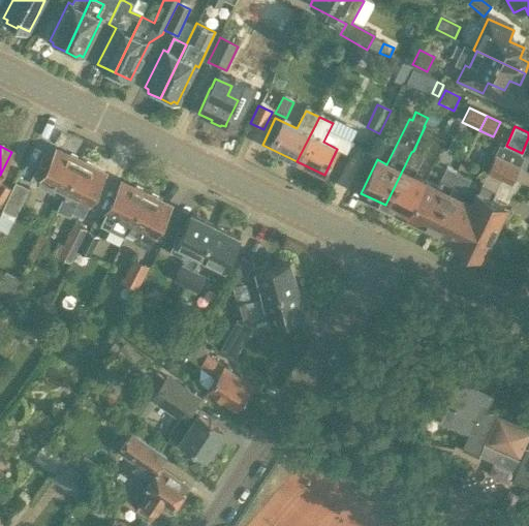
[(496,158),(471,207),(455,239),(454,244),(481,257),(505,208),(492,202),(502,181),(511,185),(524,160),(500,149),(496,158)]
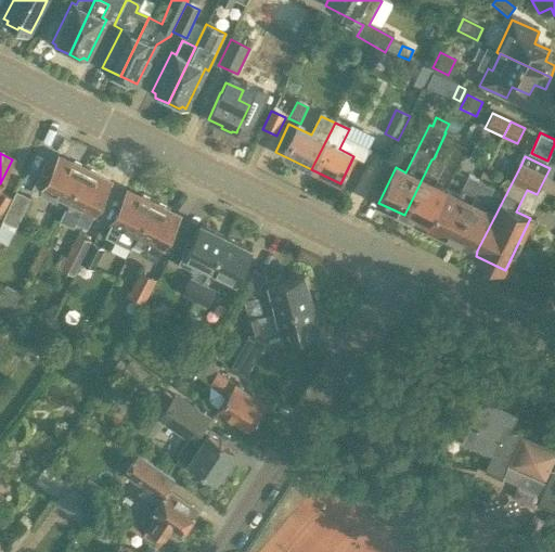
[(414,225),(427,231),(446,192),(434,187),(444,165),(433,159),(434,158),(431,159),(404,215),(416,221),(414,225)]
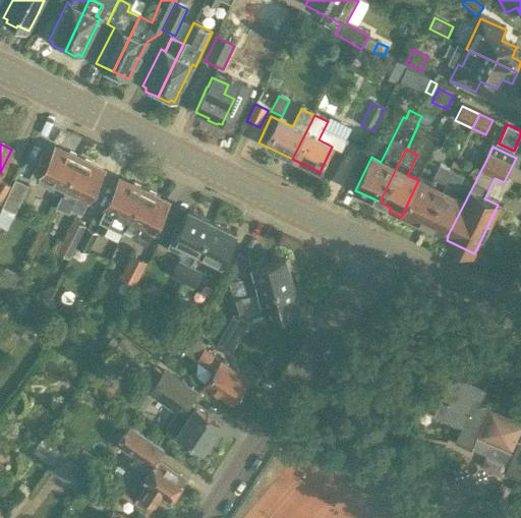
[(65,188),(65,189),(80,159),(69,153),(66,155),(55,150),(52,157),(43,152),(30,179),(62,194),(65,188)]
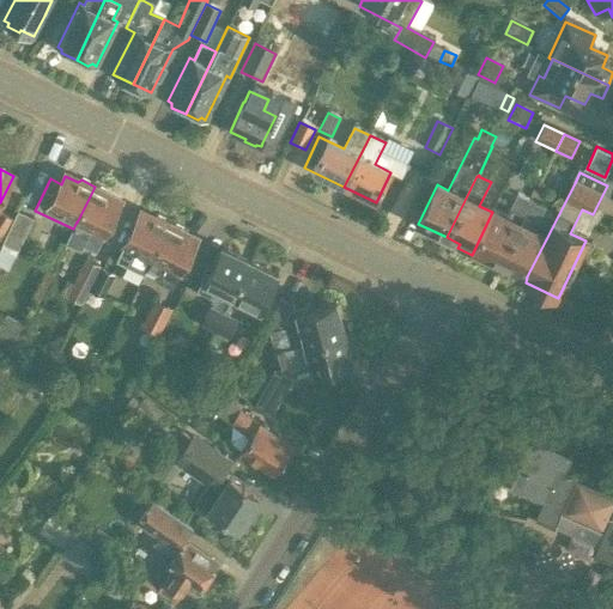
[(108,198),(107,193),(95,187),(77,223),(90,229),(82,245),(97,253),(121,203),(108,198)]
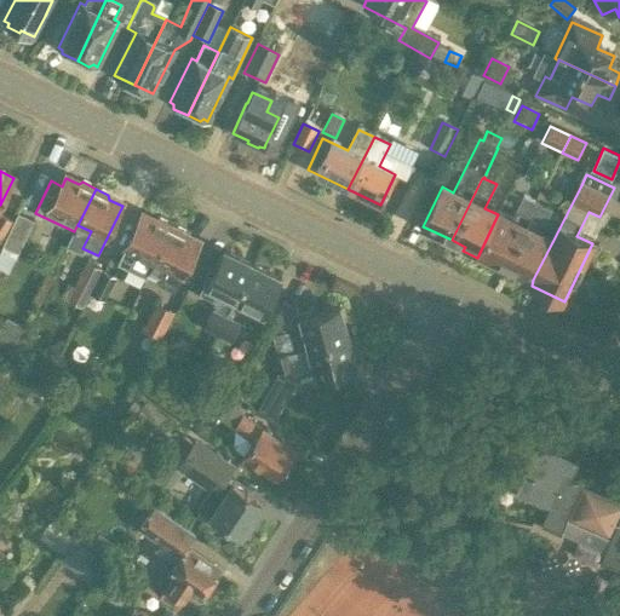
[(512,222),(498,214),(477,258),(491,265),(493,260),(506,268),(537,205),(523,199),(512,222)]
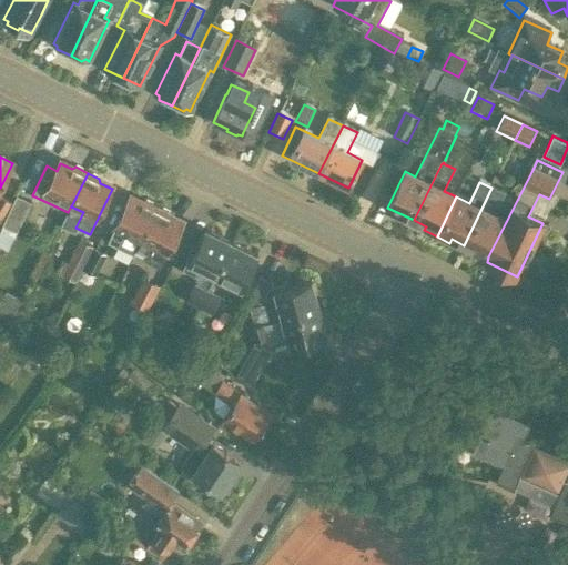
[(492,188),(464,245),(488,256),(506,222),(494,217),(504,194),(492,188)]
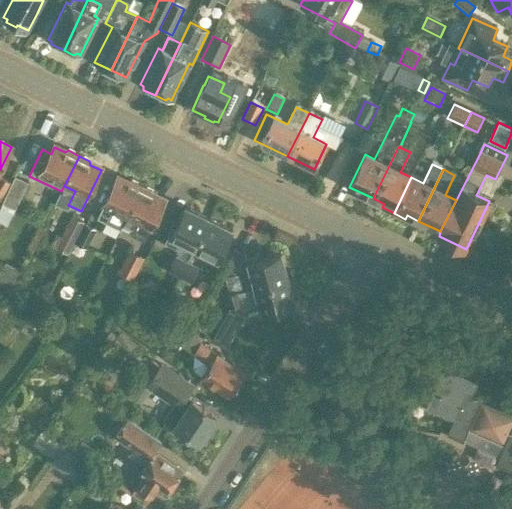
[(28,184),(15,178),(2,205),(0,209),(0,224),(7,228),(28,184)]
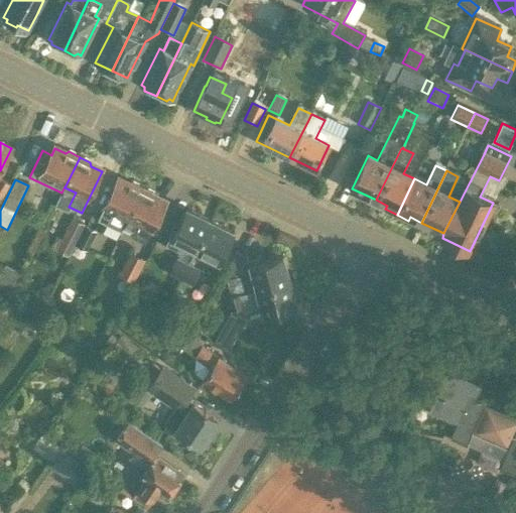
[(119,179),(99,222),(121,233),(143,188),(133,183),(130,185),(119,179)]
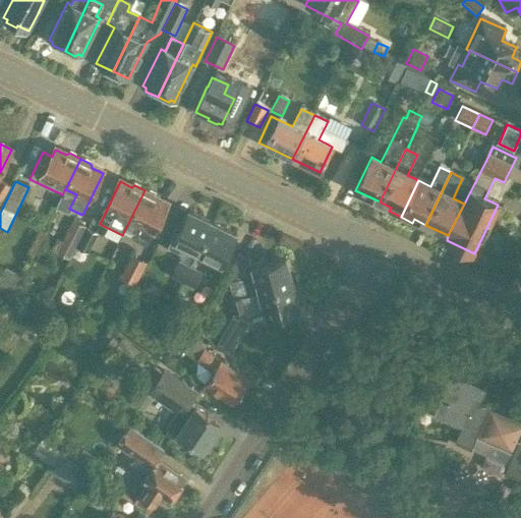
[(156,199),(156,195),(145,190),(122,235),(130,222),(140,227),(134,241),(147,246),(167,205),(156,199)]
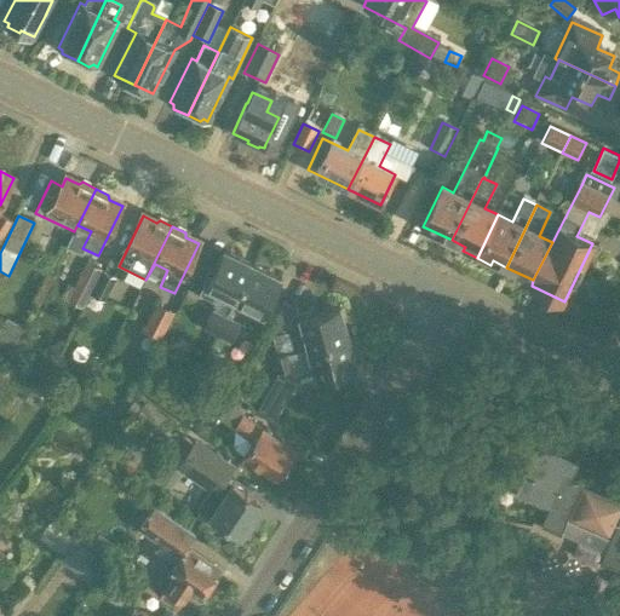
[(220,293),(236,300),(253,266),(224,252),(214,272),(211,270),(205,285),(205,286),(200,297),(216,304),(220,293)]
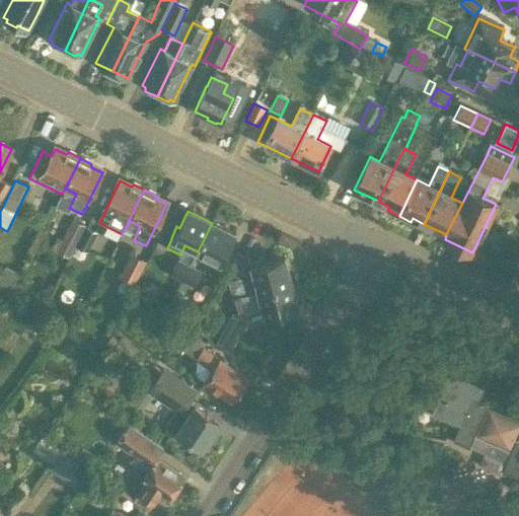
[(69,261),(75,248),(85,228),(72,221),(62,243),(57,240),(51,251),(69,261)]
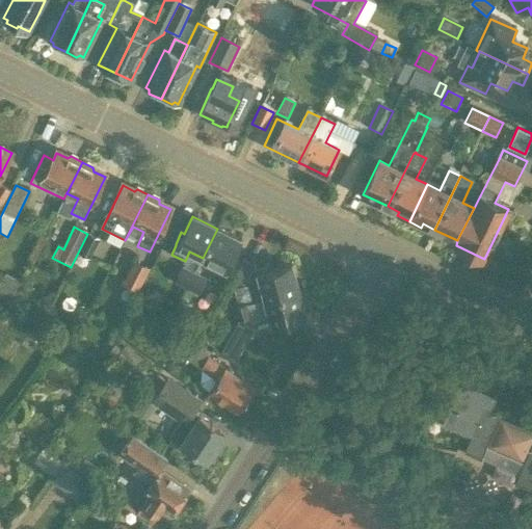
[(241,240),(217,229),(203,258),(230,271),(236,259),(233,258),(241,240)]
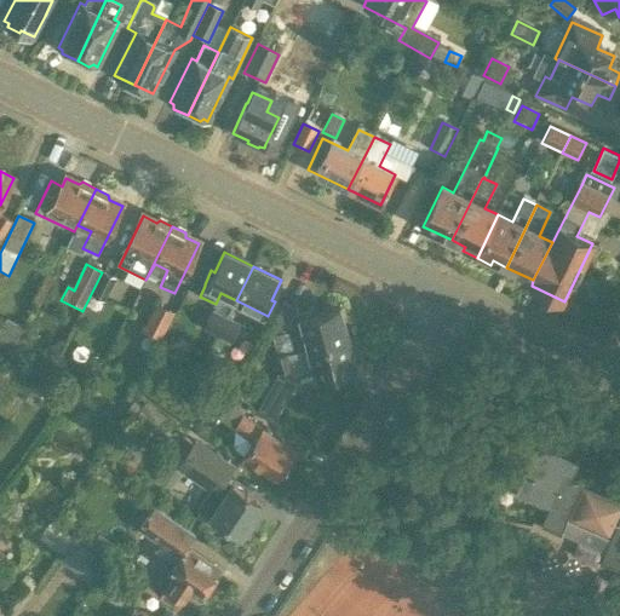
[(116,280),(102,272),(90,297),(104,304),(116,280)]
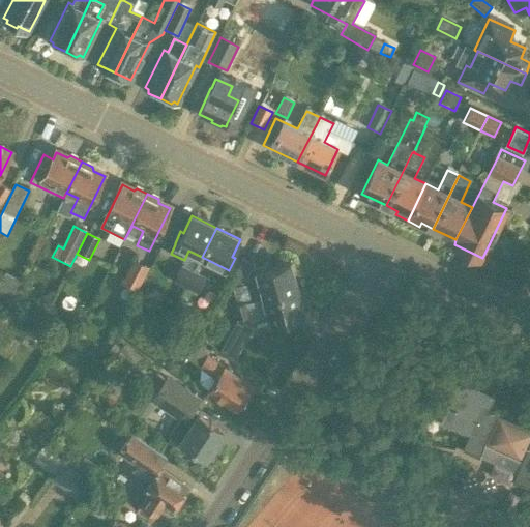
[(121,285),(137,293),(149,268),(134,260),(121,285)]
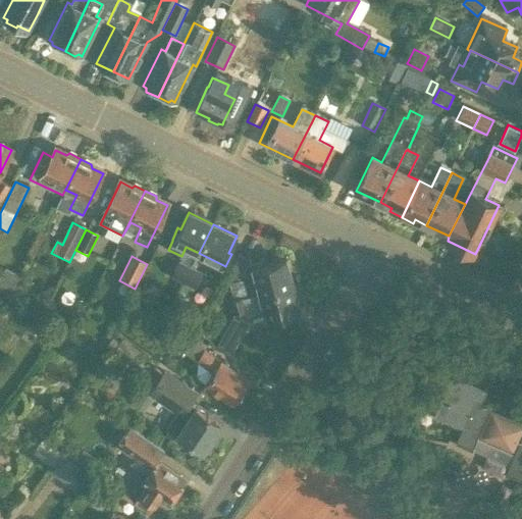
[(229,277),(239,281),(241,281),(251,261),(240,256),(229,277)]
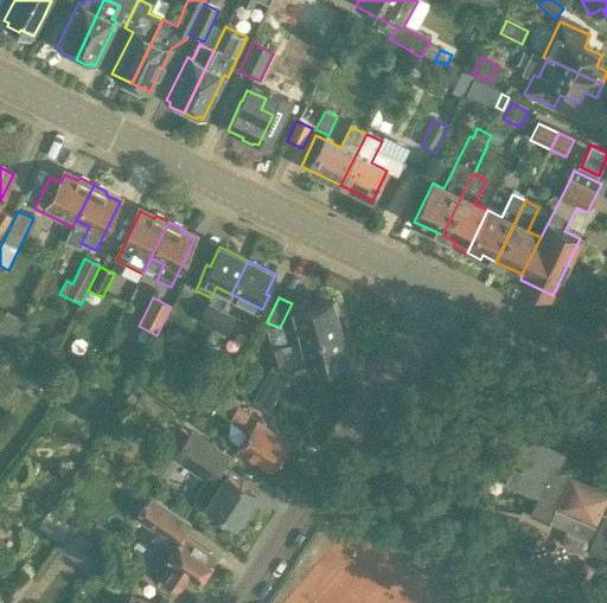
[(310,303),(294,308),(298,324),(302,342),(340,333),(332,302),(311,308),(310,303)]
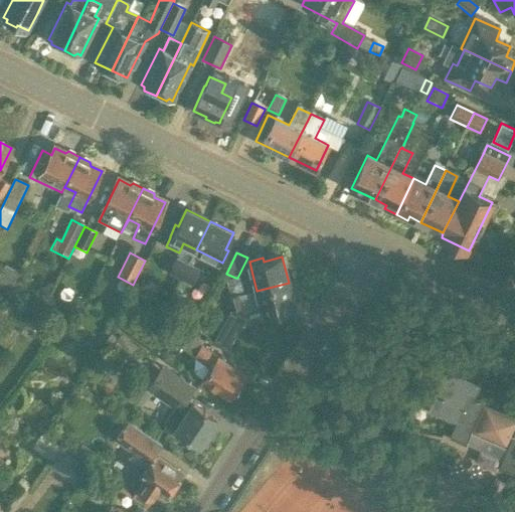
[(169,275),(180,282),(188,265),(177,259),(169,275)]
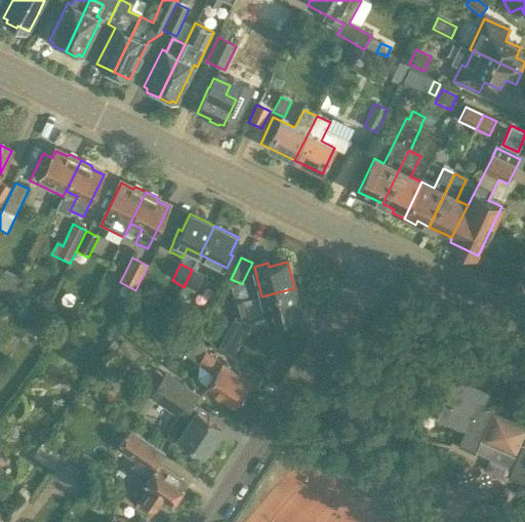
[(203,276),(192,270),(184,287),(195,292),(203,276)]
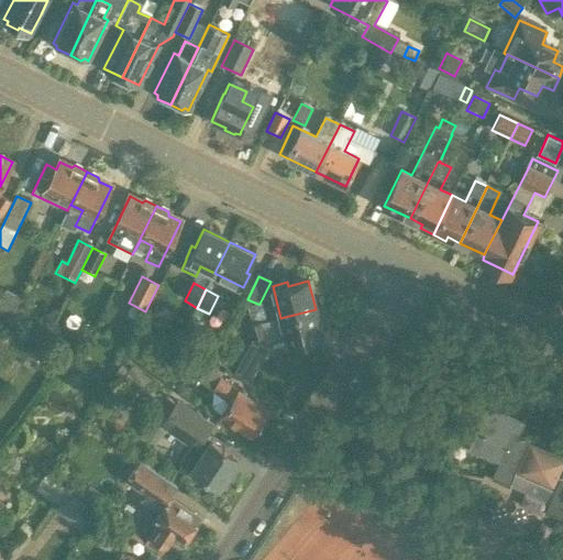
[(19,299),(6,292),(0,302),(0,311),(8,317),(19,299)]
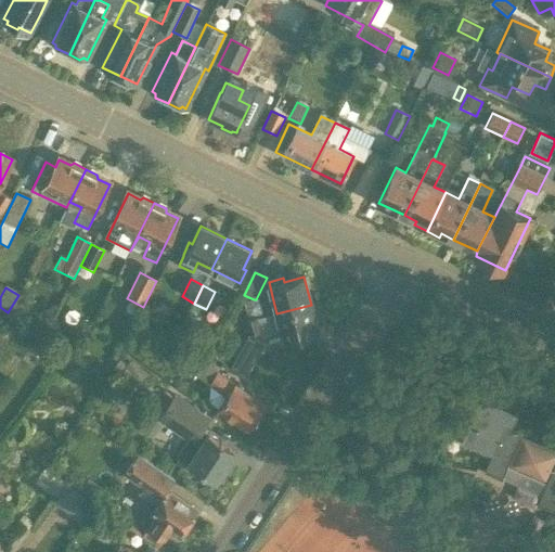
[(299,336),(318,331),(311,305),(276,313),(244,322),(247,336),(261,332),(262,336),(282,332),(285,344),(300,339),(299,336)]
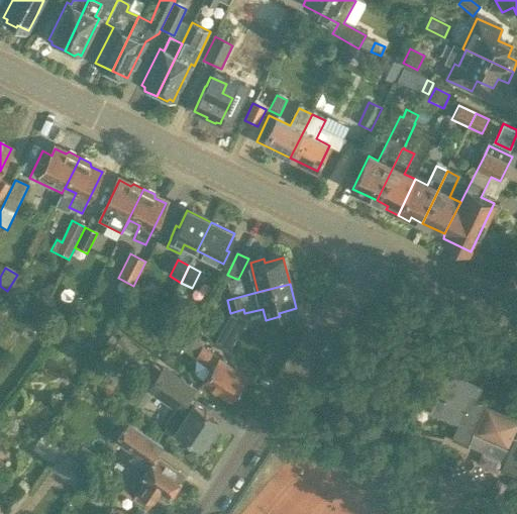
[(186,316),(181,322),(195,332),(207,314),(199,309),(192,320),(186,316)]
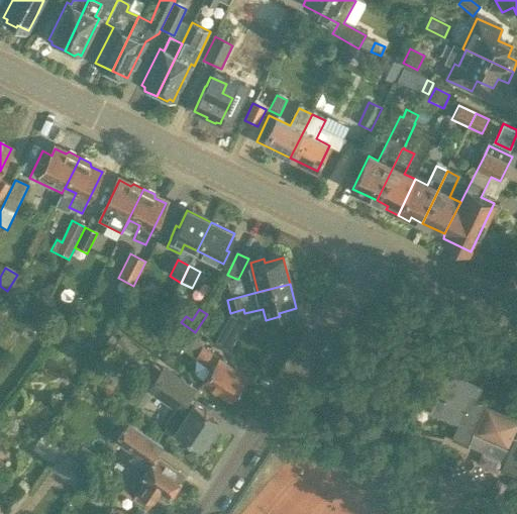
[(222,330),(215,342),(229,350),(236,338),(222,330)]
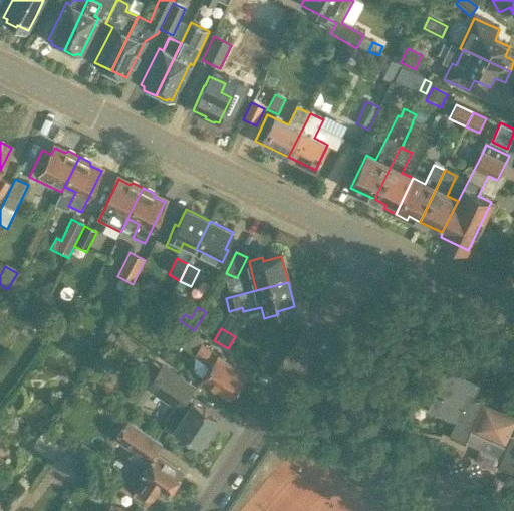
[(195,335),(184,351),(193,356),(200,346),(204,341),(195,335)]
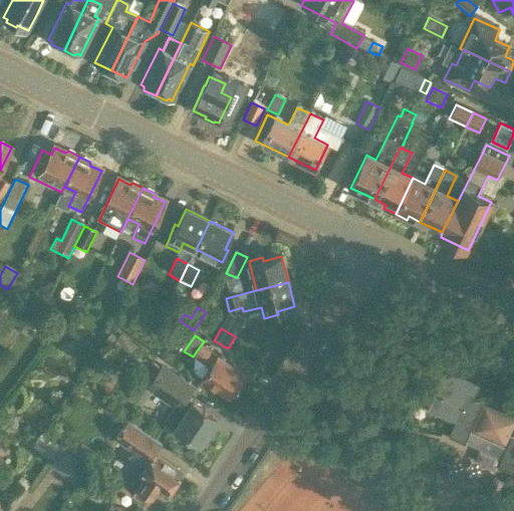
[(200,346),(193,356),(209,367),(201,379),(231,399),(245,375),(200,346)]
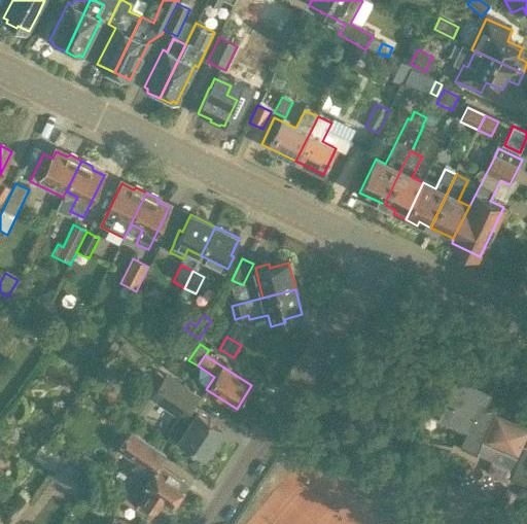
[(167,373),(150,397),(183,420),(201,394),(167,373)]
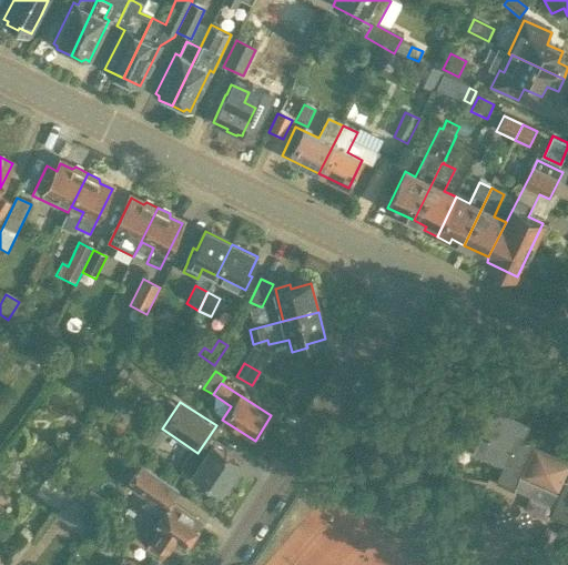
[(567,460),(524,440),(530,424),(494,407),(476,446),(473,455),(503,468),(496,484),(514,492),(519,478),(559,496),(550,518),(567,525),(567,460)]
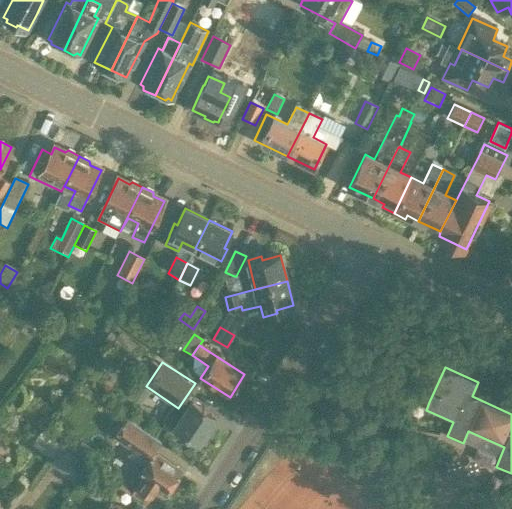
[(199,445),(217,417),(193,402),(175,429),(199,445)]
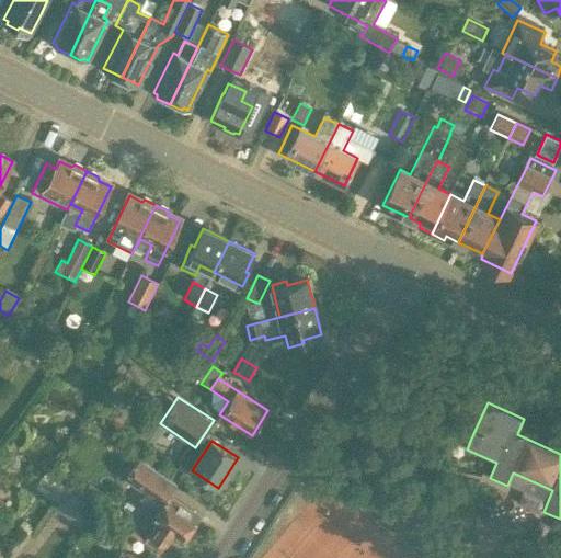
[(138,460),(124,480),(146,494),(151,498),(148,501),(161,510),(155,521),(156,522),(148,534),(168,547),(175,535),(183,541),(198,517),(180,504),(181,503),(170,496),(176,487),(138,460)]
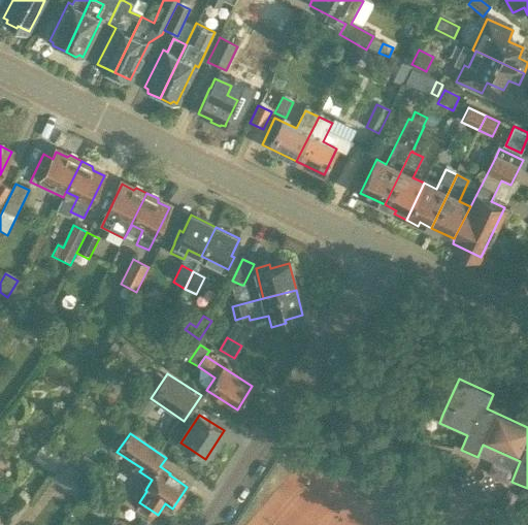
[(32,462),(52,477),(64,460),(43,446),(32,462)]
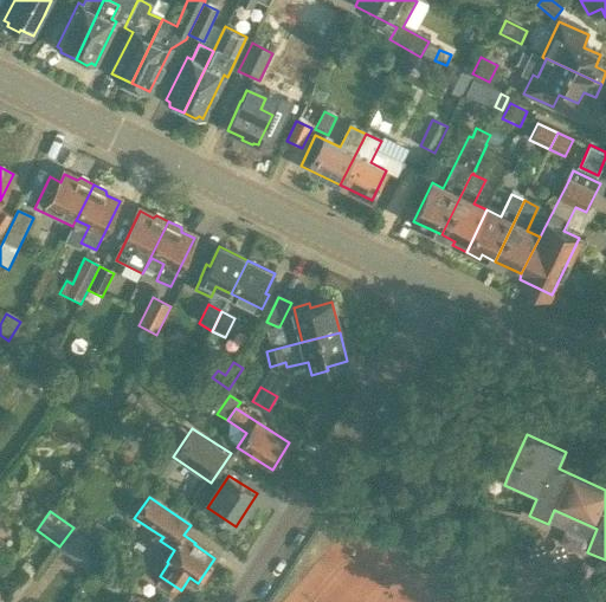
[(103,550),(73,528),(59,547),(60,548),(58,551),(88,573),(103,550)]
